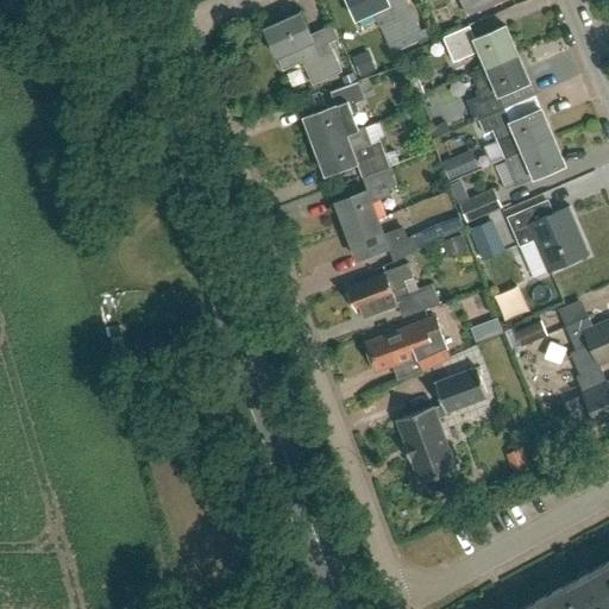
[(394,17),(389,5),(387,0),(346,0),(356,20),(372,12),(380,26),(390,52),(426,36),(424,31),(421,32),(410,10),(394,17)]
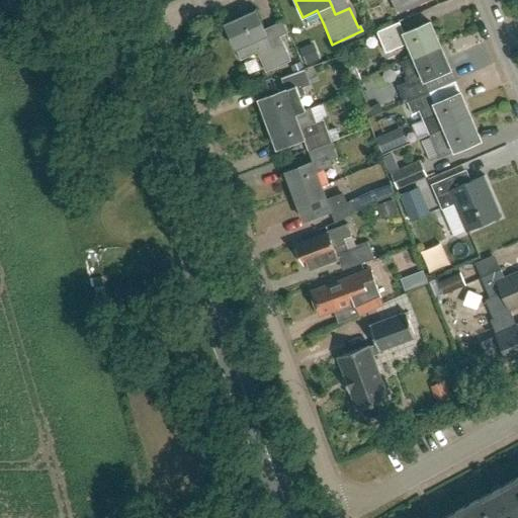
[(395,0),(399,8),(417,0),(395,0)]
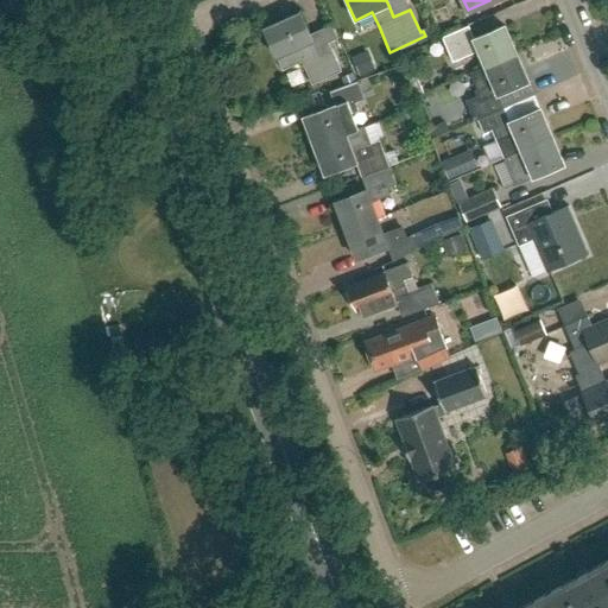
[(299,13),(264,30),(277,58),(283,70),(302,62),(312,86),(341,73),(328,43),(316,49),(312,42),(299,13)]
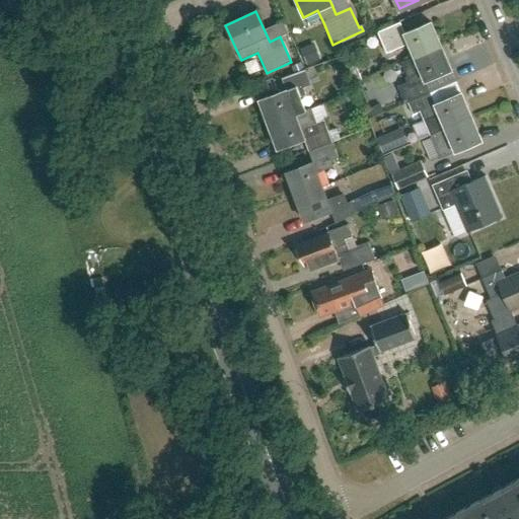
[(401,63),(440,47),(430,22),(403,33),(399,22),(377,31),(386,53),(409,44),(414,57),(401,63)]
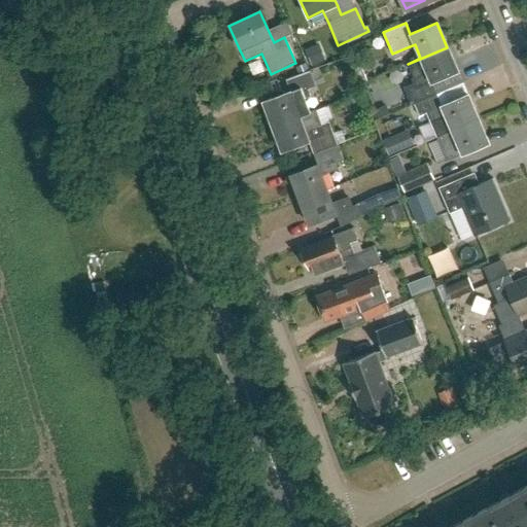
[(320,42),(305,47),(311,64),(326,58),(320,42)]
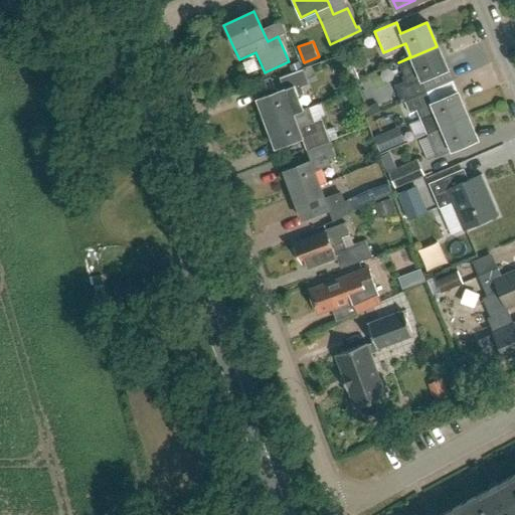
[(401,103),(426,92),(421,80),(447,69),(437,46),(398,62),(404,76),(401,77),(403,81),(394,86),(401,103)]
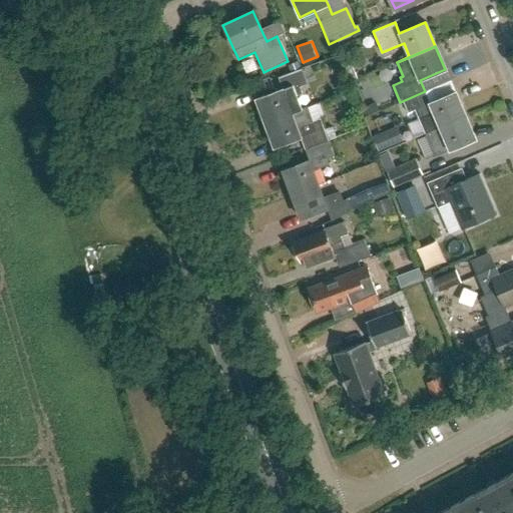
[(266,123),(292,113),(302,110),(301,108),(296,95),(302,93),(300,87),(307,84),(302,69),(278,78),(282,89),(255,98),(266,123)]
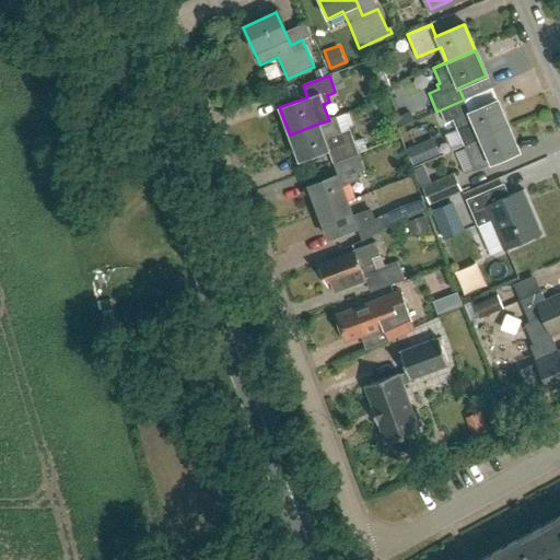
[(463,146),(479,138),(508,126),(497,101),(468,113),(464,100),(436,112),(438,113),(440,112),(445,124),(452,120),(463,146)]
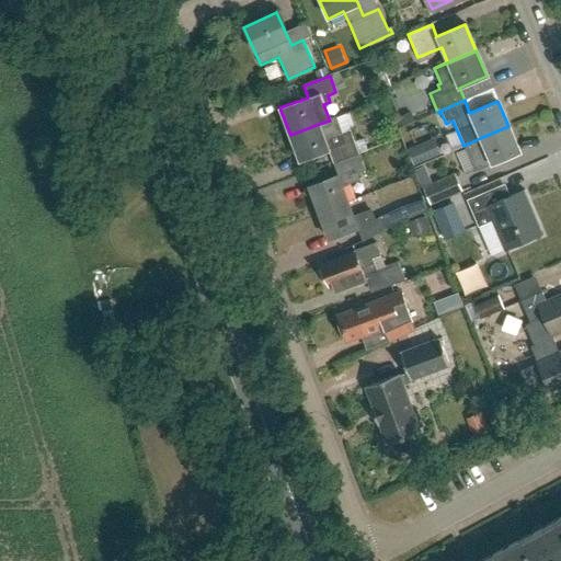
[(358,153),(367,150),(364,139),(354,142),(350,129),(341,133),(334,117),(329,118),(330,121),(319,124),(290,135),(300,161),(328,150),(333,163),(358,153)]
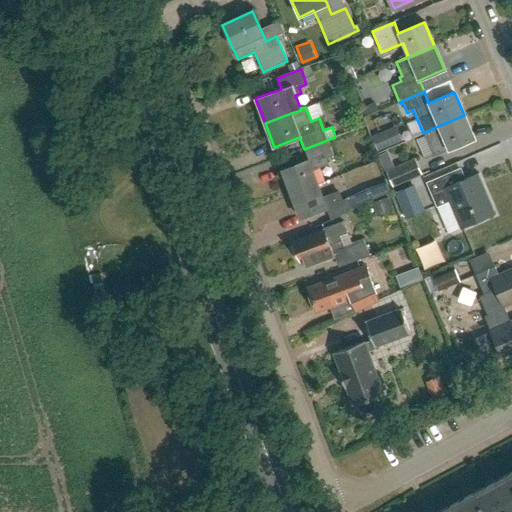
[(438,126),(423,133),(429,146),(433,156),(448,149),(448,150),(474,139),(464,115),(438,126)]
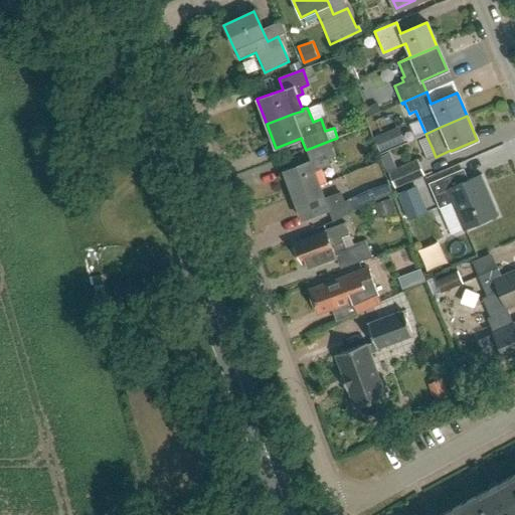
[(388,132),(375,137),(381,151),(393,147),(388,132)]
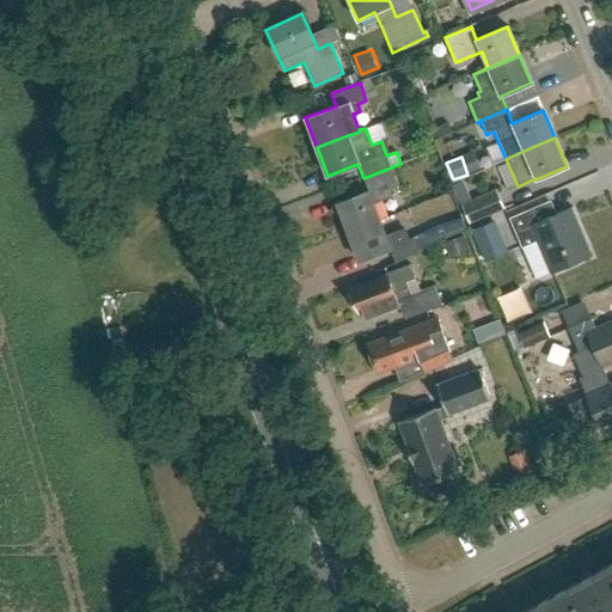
[(398,185),(391,167),(363,178),(368,191),(337,203),(348,232),(379,220),(373,203),(391,196),(389,189),(398,185)]
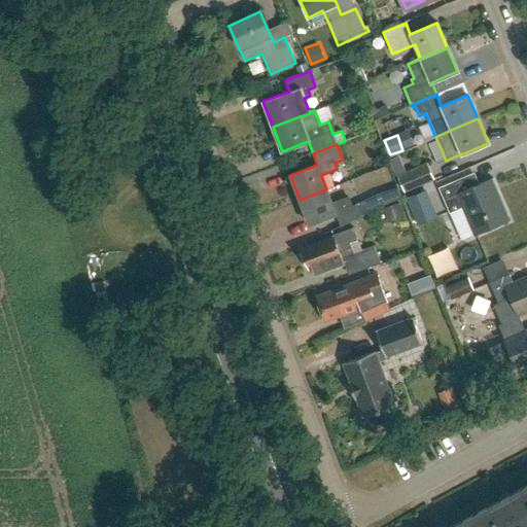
[(400,153),(388,157),(395,174),(407,169),(400,153)]
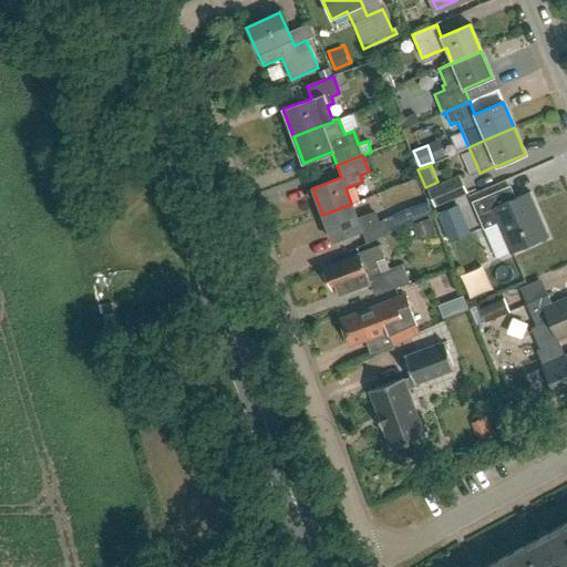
[(435,208),(467,194),(460,176),(428,191),(435,208)]
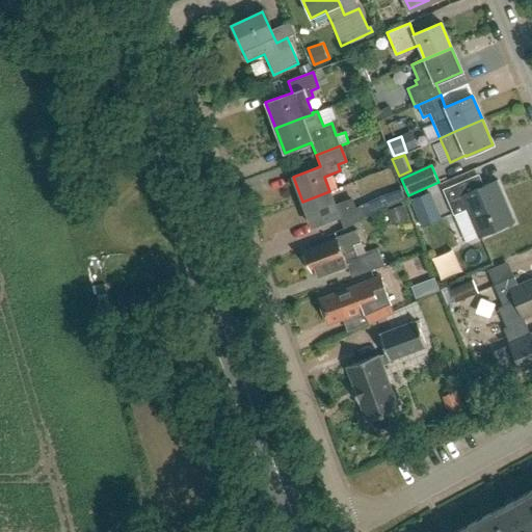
[(476,189),(471,178),(443,190),(453,216),(466,211),(478,239),(515,222),(497,180),(476,189)]
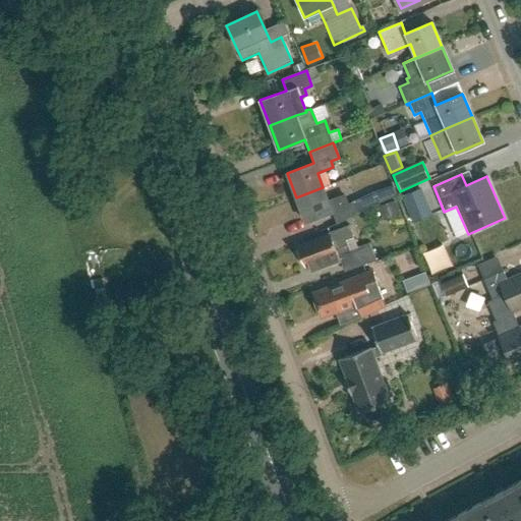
[(323,187),(296,197),(305,222),(332,213),(332,212),(347,206),(343,195),(328,201),(323,187)]
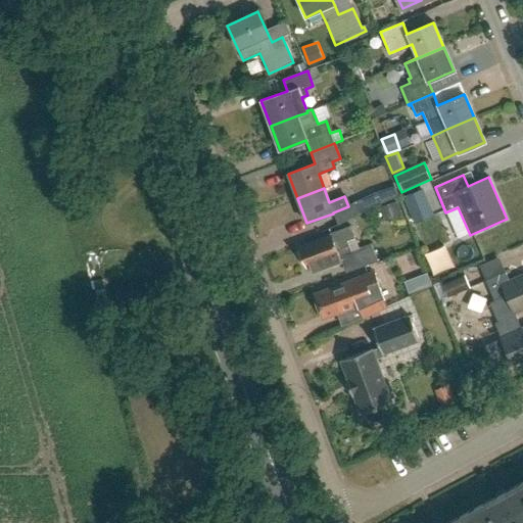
[(414,224),(433,216),(422,189),(402,197),(414,224)]
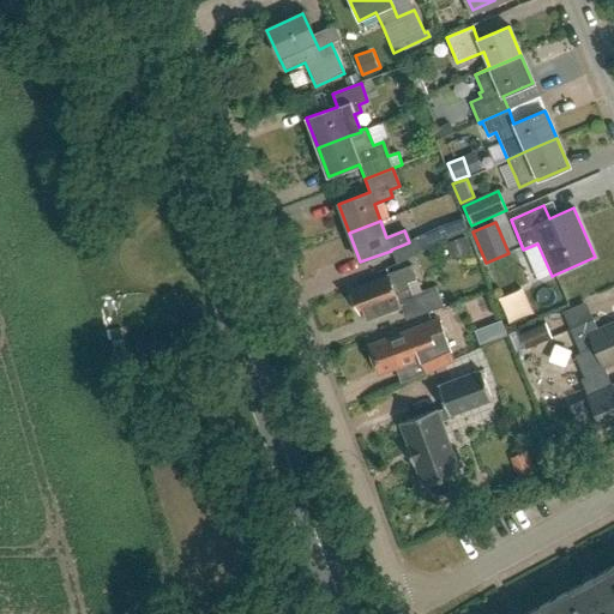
[(420,252),(447,240),(440,227),(414,239),(420,252)]
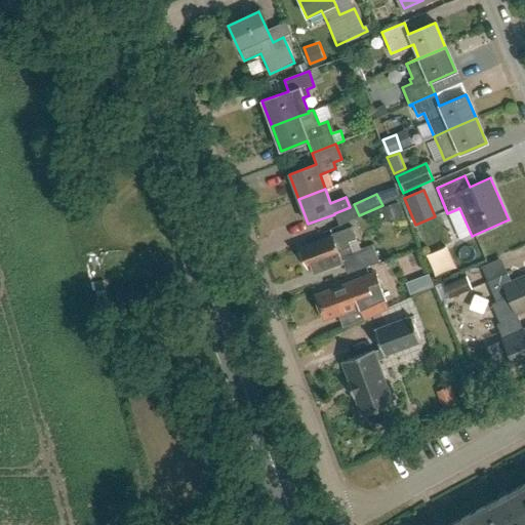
[(386,223),(402,216),(397,202),(380,208),(386,223)]
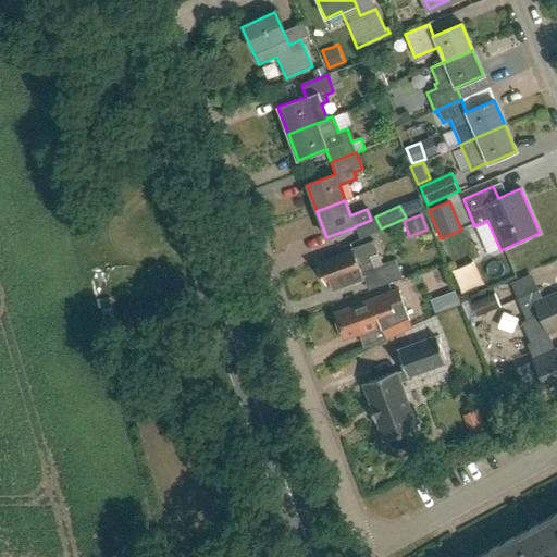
[(363,279),(372,274),(378,287),(400,279),(394,260),(384,264),(374,268),(369,256),(378,252),(373,240),(351,249),(353,252),(319,264),(325,283),(331,282),(333,291),(363,279)]
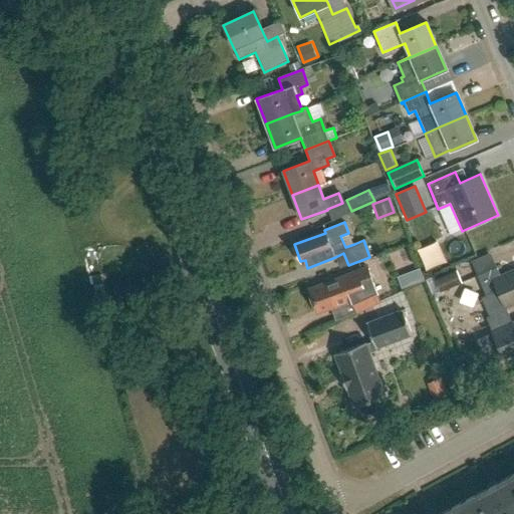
[(491,251),(471,259),(477,274),(497,264),(491,251)]
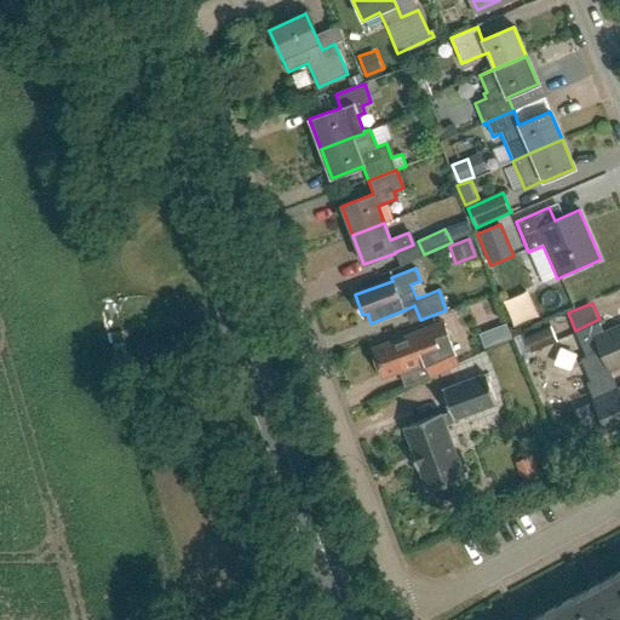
[(507,319),(478,331),(486,348),(516,337),(507,319)]
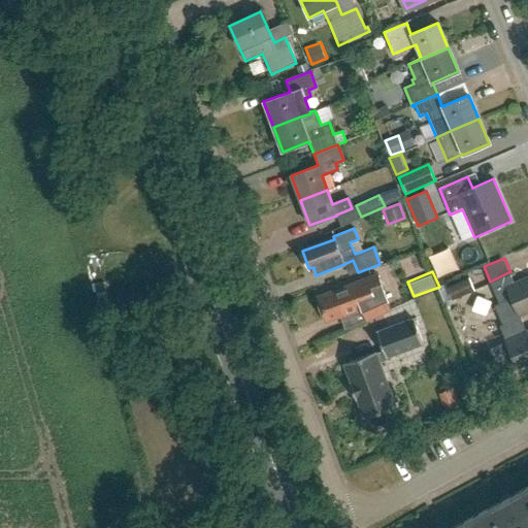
[(391,312),(387,300),(377,274),(337,289),(338,293),(321,299),(328,319),(345,312),(347,316),(362,309),(366,322),(391,312)]
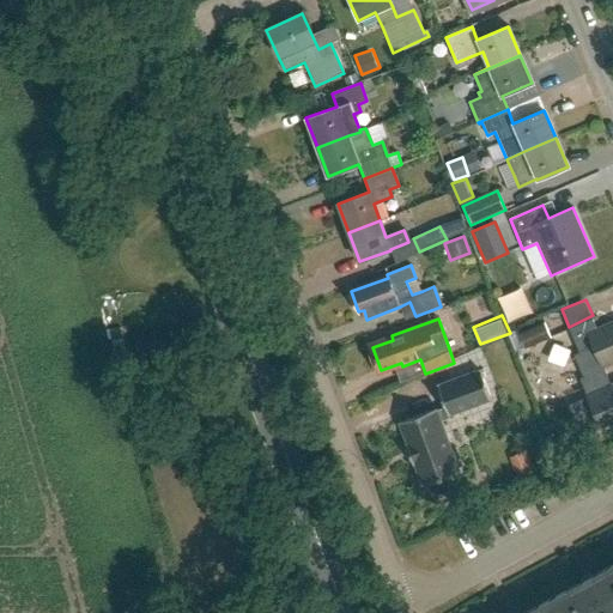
[(589,378),(605,372),(604,368),(612,363),(612,323),(598,331),(593,319),(569,329),(578,353),(575,356),(589,378)]
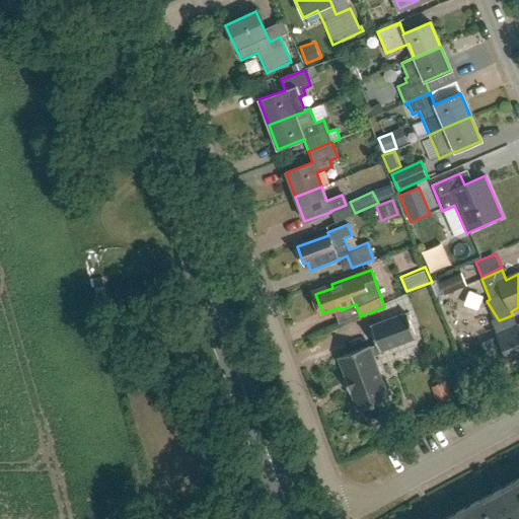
[(462,272),(439,282),(444,293),(466,284),(462,272)]
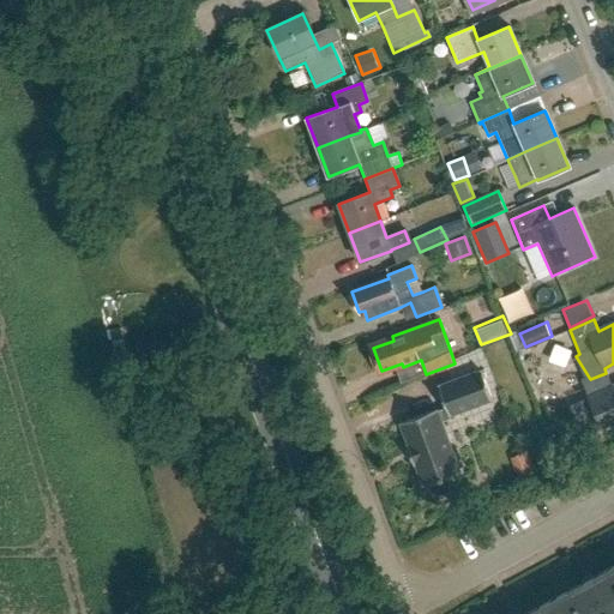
[(449,416),(492,401),(481,371),(438,386),(446,408),(437,411),(437,410),(401,423),(409,445),(407,446),(414,464),(415,464),(423,486),(459,473),(458,468),(463,467),(457,452),(452,455),(441,422),(450,420),(449,416)]
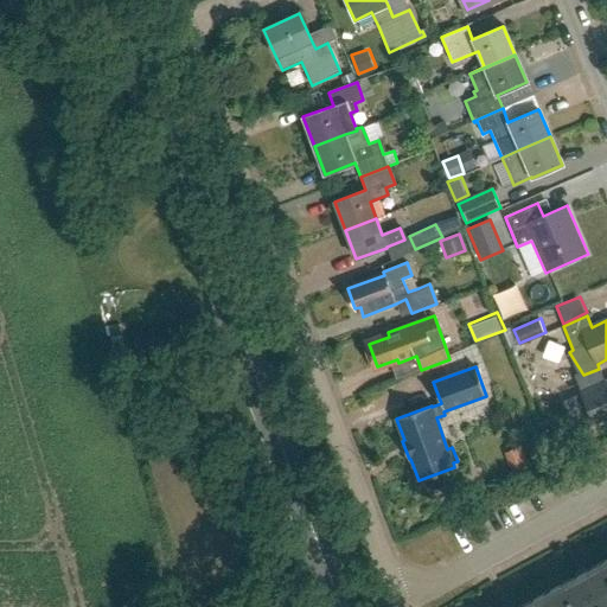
[(599,369),(583,375),(574,378),(595,427),(606,421),(606,384),(606,385),(599,369)]
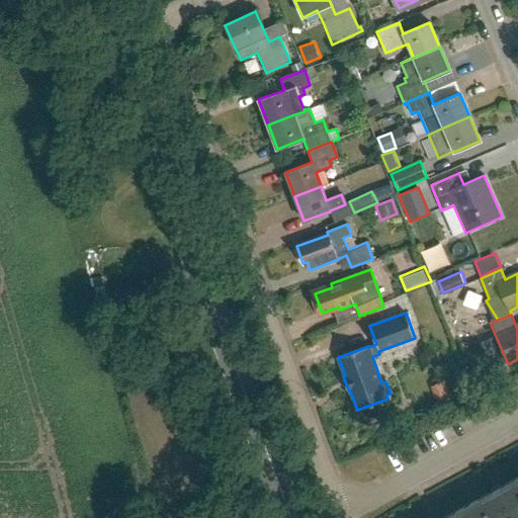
[(472,517),(517,517),(517,478),(466,507),(472,517)]
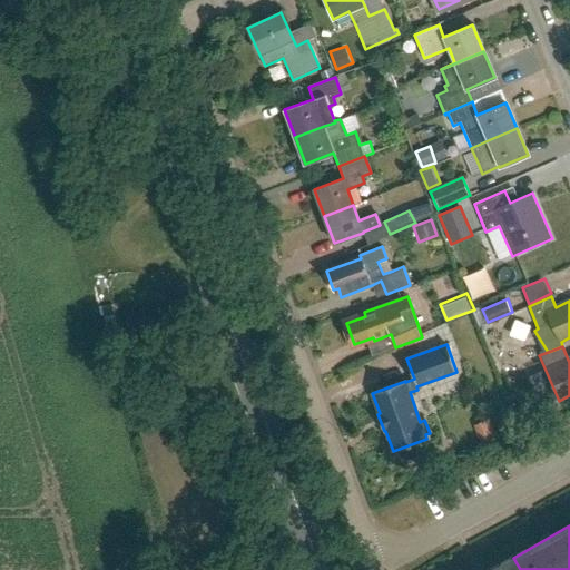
[(520,569),(513,558),(490,569),(520,569)]
